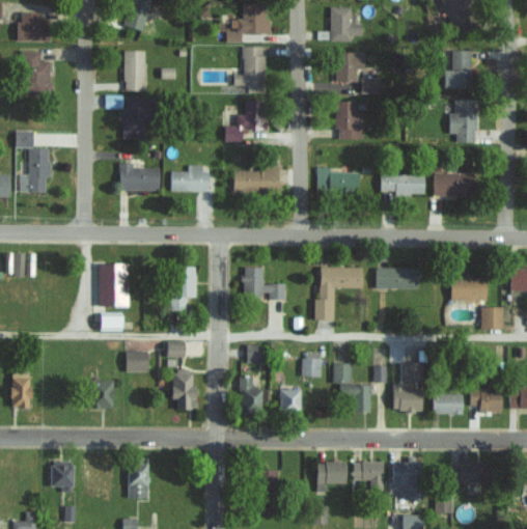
[(150,0),(131,0),(126,27),(145,30),(150,0)]
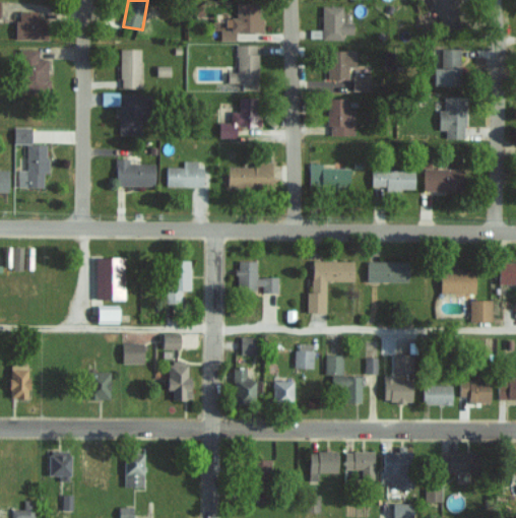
[(432,0),(445,30),(462,23),(453,1),(456,0),(432,0)]
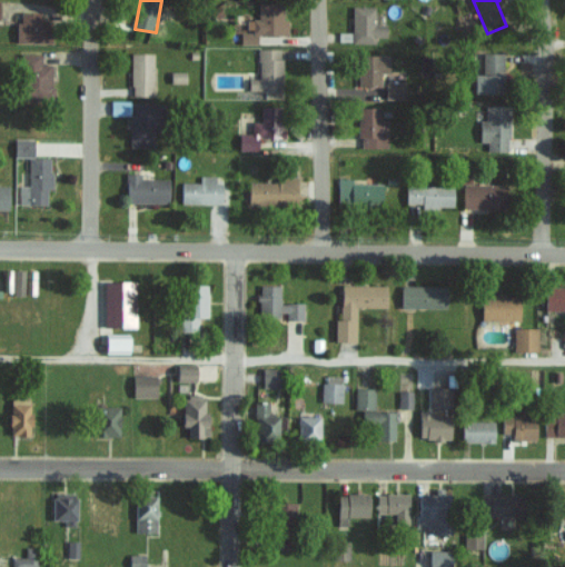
[(244,45),(260,46),(260,36),(290,37),(290,21),(286,21),(287,5),(261,3),(261,20),(250,20),(249,33),(244,33),(244,45)]
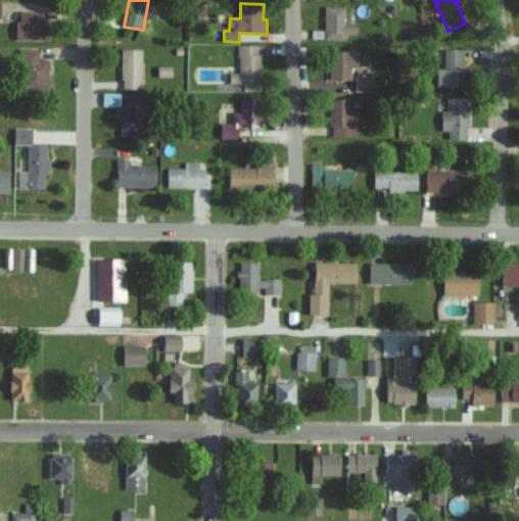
[(347,7),(326,7),(326,41),(347,40),(347,36),(358,35),(358,24),(347,24),(347,7)]
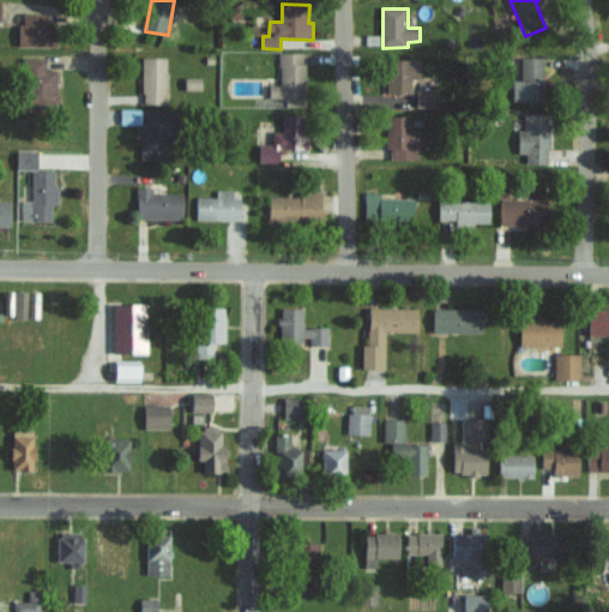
[(19,47),(55,47),(56,27),(46,27),(47,15),(25,15),(25,25),(20,25),(19,47)]
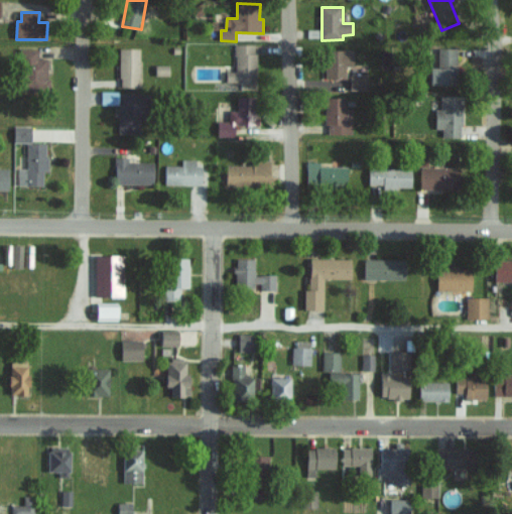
[(237,72),(228,72),(228,90),(259,89),(257,44),(236,45),(237,72)]
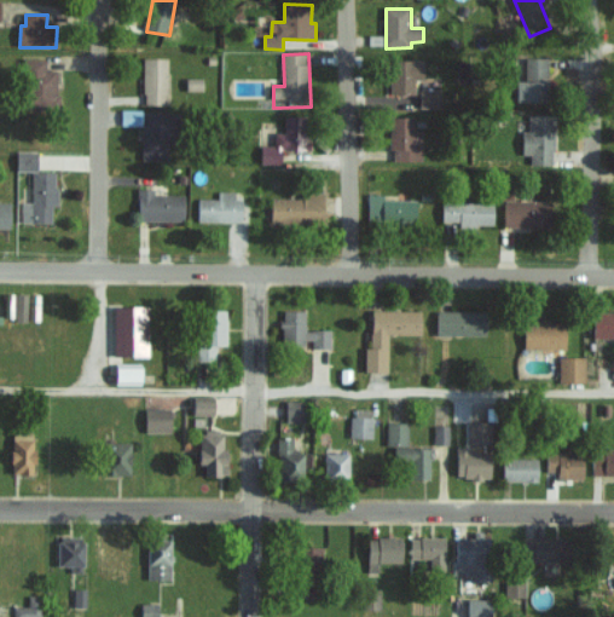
[(58,71),(48,71),(47,59),(23,61),(25,109),(59,108),(58,71)]
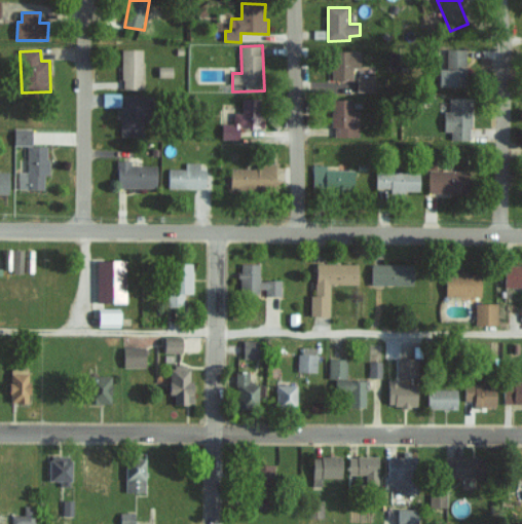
[(144,50),(123,50),(123,90),(144,90),(144,50)]
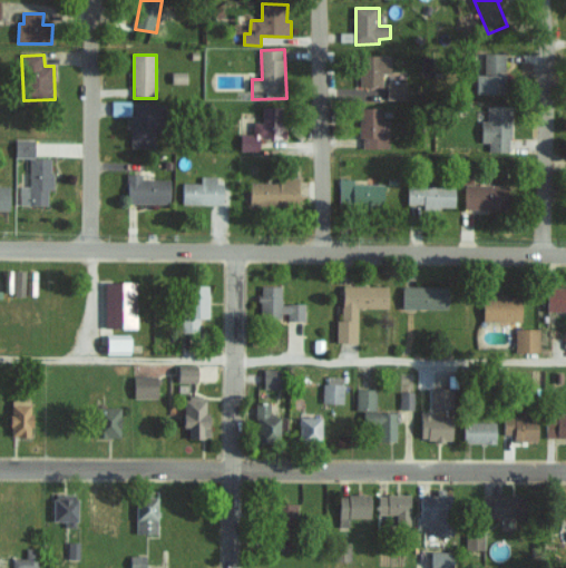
[(508,55),(486,55),(486,75),(477,75),(477,94),(507,95),(508,55)]
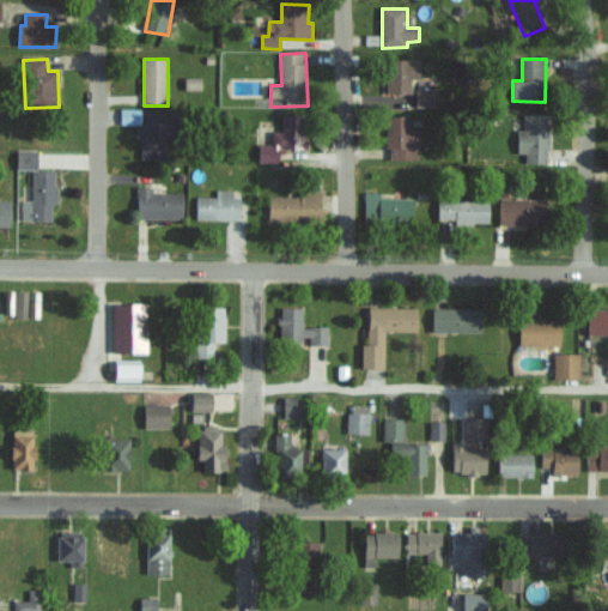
[(421,80),(421,61),(388,60),(387,95),(412,96),(412,80),(421,80)]
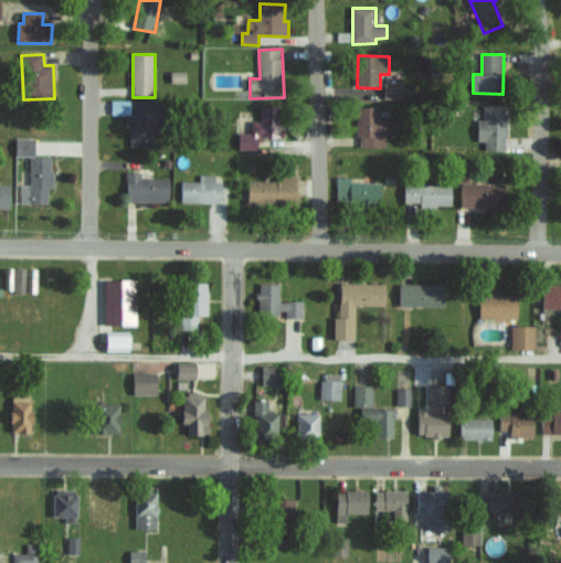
[(187,84),(187,73),(172,73),(171,84),(187,84)]
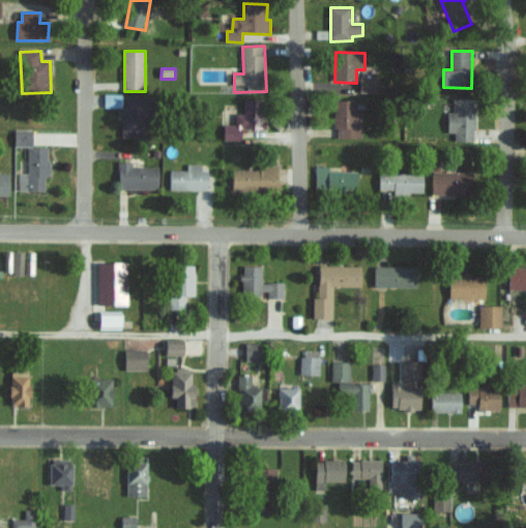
[(361,93),(379,93),(380,78),(361,77),(361,93)]
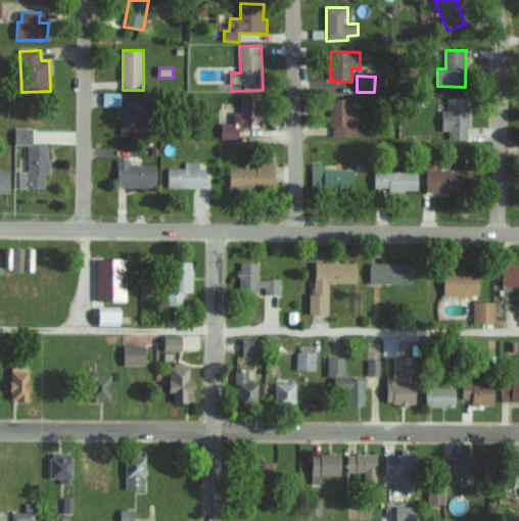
[(122,136),(143,136),(144,95),(104,94),(104,107),(123,107),(122,136)]
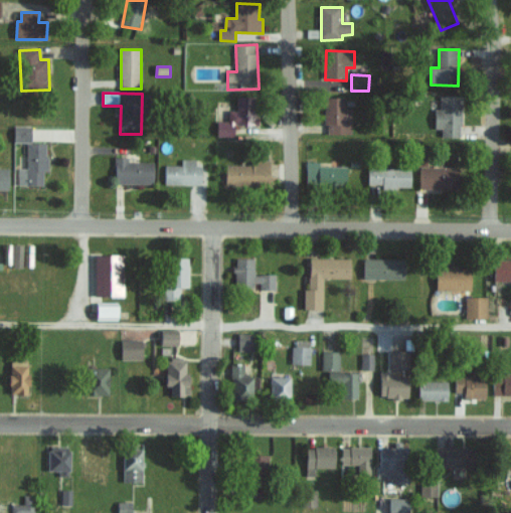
[(443,138),(463,138),(464,97),(442,96),(441,110),(437,110),(436,130),(443,130),(443,138)]
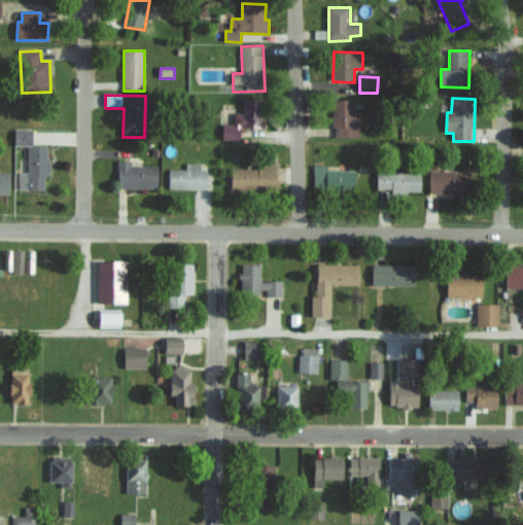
[(223,140),(241,141),(242,129),(264,129),(264,100),(244,99),(244,113),(235,113),(235,125),(223,124),(223,140)]
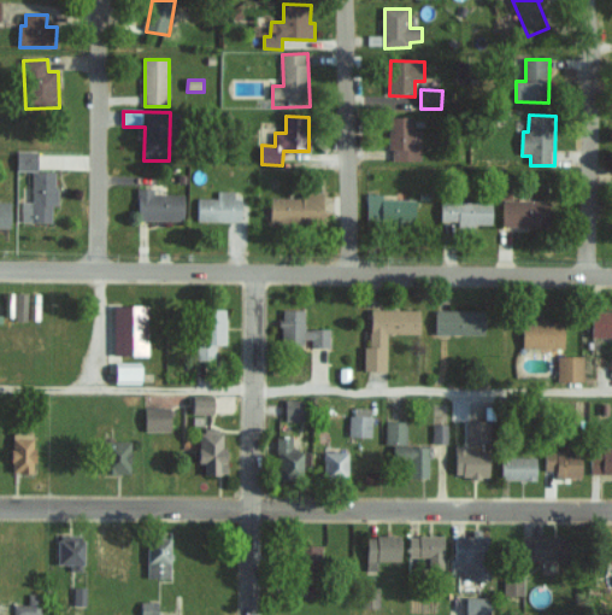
[(422,162),(423,132),(413,132),(415,118),(393,117),(392,162),(422,162)]
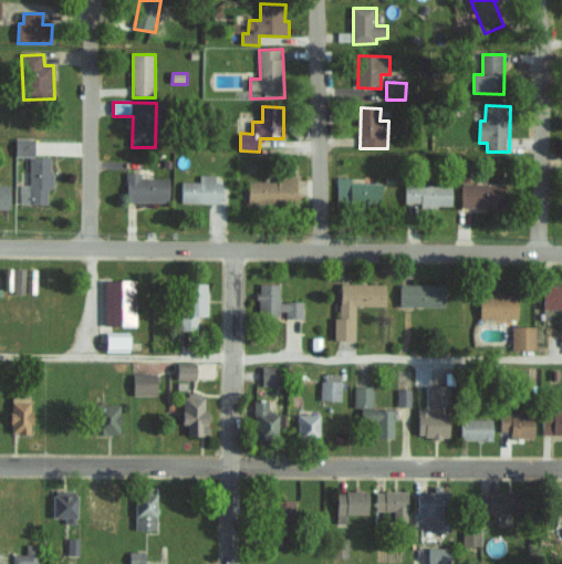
[(37,157),(37,139),(18,139),(18,157),(37,157)]
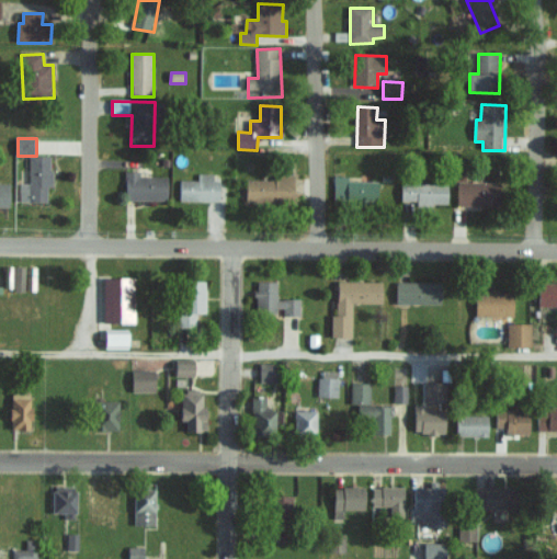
[(49,204),(49,187),(54,187),(54,157),(31,157),(31,184),(22,184),(22,203),(49,204)]
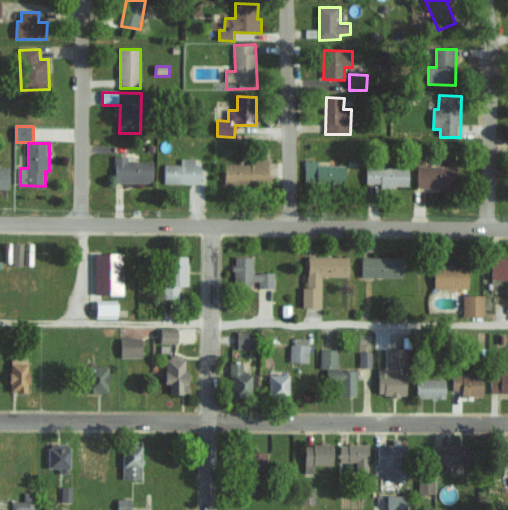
[(129,157),(116,157),(116,184),(154,185),(154,162),(129,161),(129,157)]
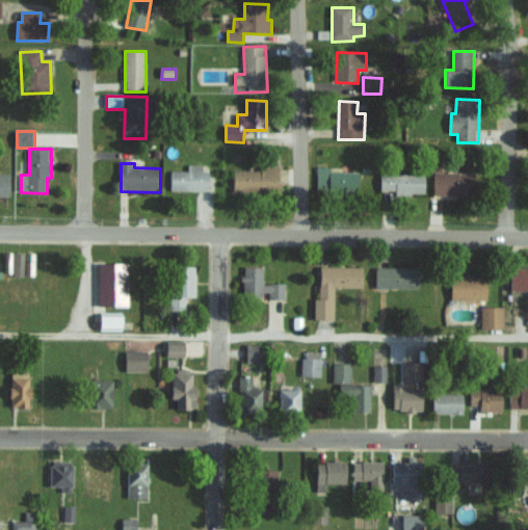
[(172,191),(208,192),(208,166),(189,166),(189,171),(173,171),(172,191)]
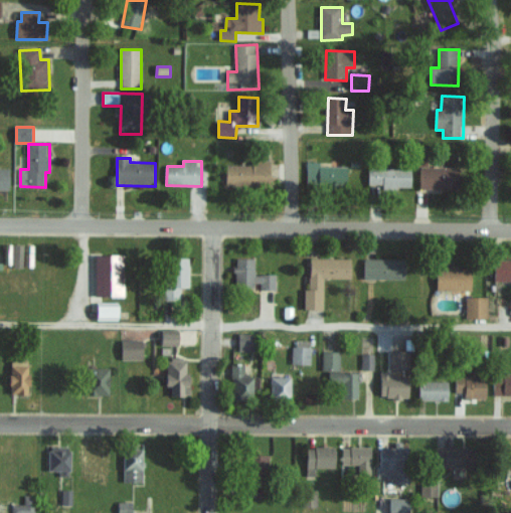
[(227,165),(226,185),(271,187),(272,161),(256,161),(256,166),(227,165)]
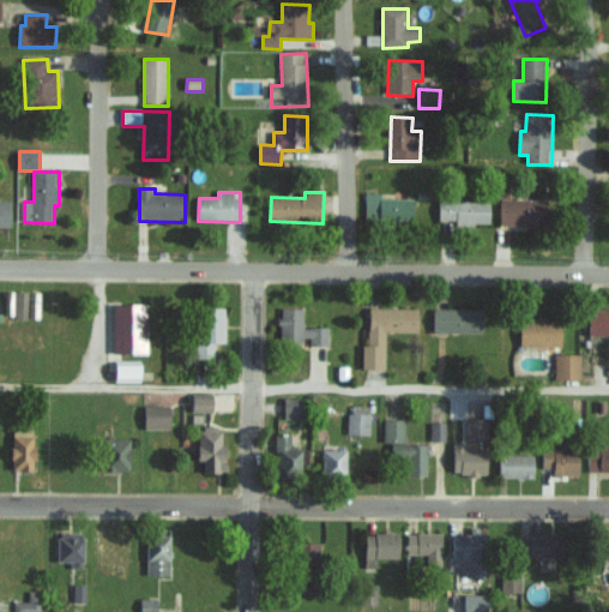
[(368,196),(367,221),(414,222),(415,198),(368,196)]
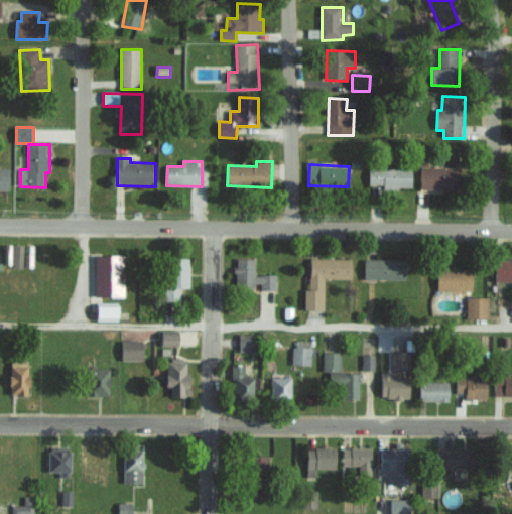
[(0,190),(10,191),(11,168),(0,168),(0,190)]
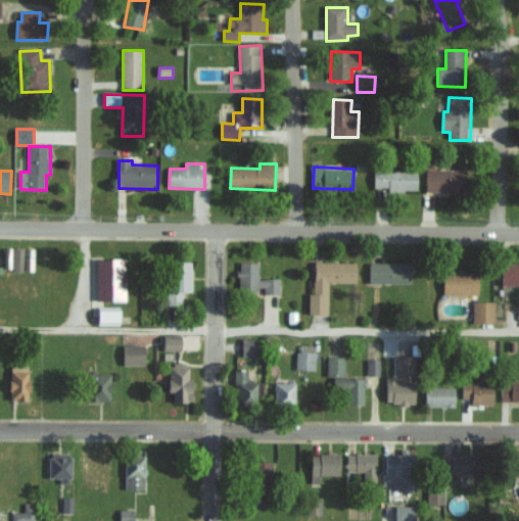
[(427,192),(467,193),(467,171),(427,171),(427,192)]
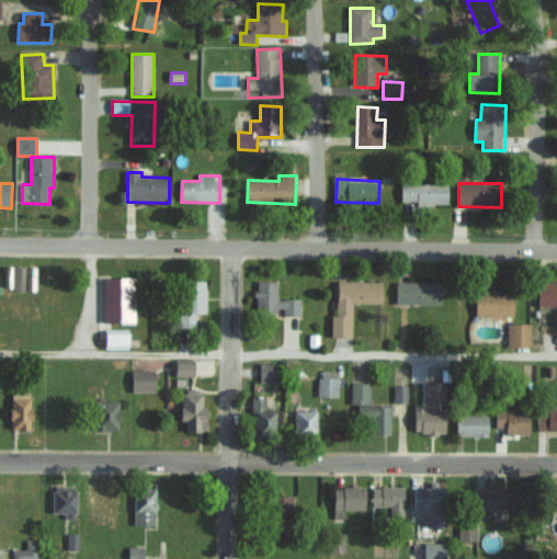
[(402,204),(450,205),(450,184),(402,184),(402,204)]
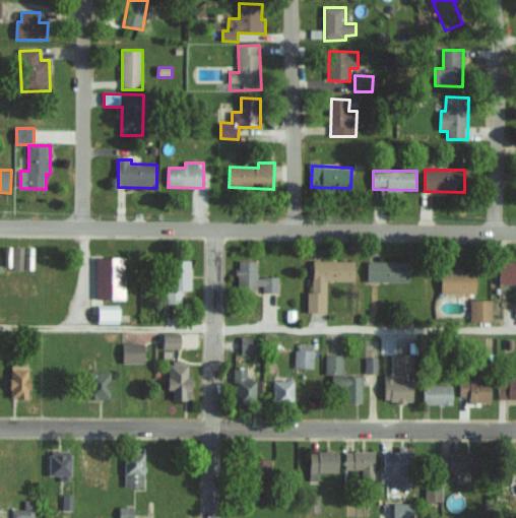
[(25,248),(15,247),(14,270),(24,271),(25,248)]
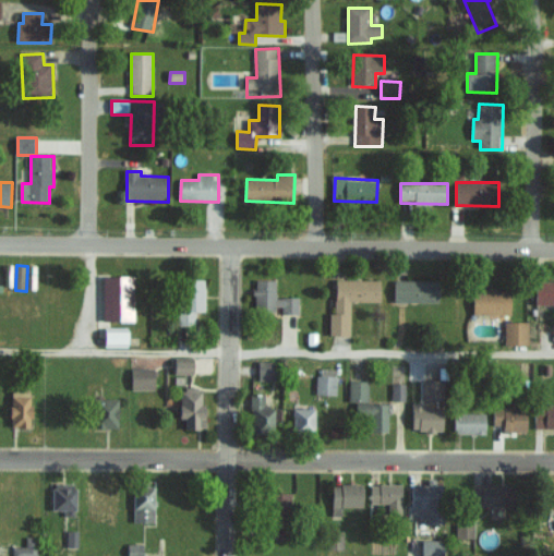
[(104,322),(134,322),(135,277),(104,277),(104,322)]
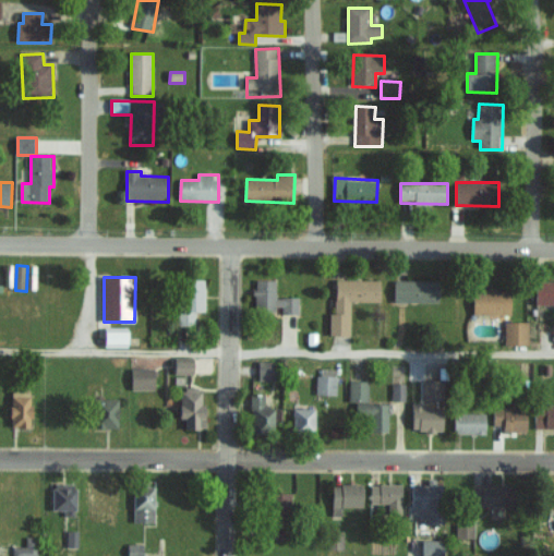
[(206,280),(180,280),(181,328),(196,328),(196,312),(207,312),(206,280)]
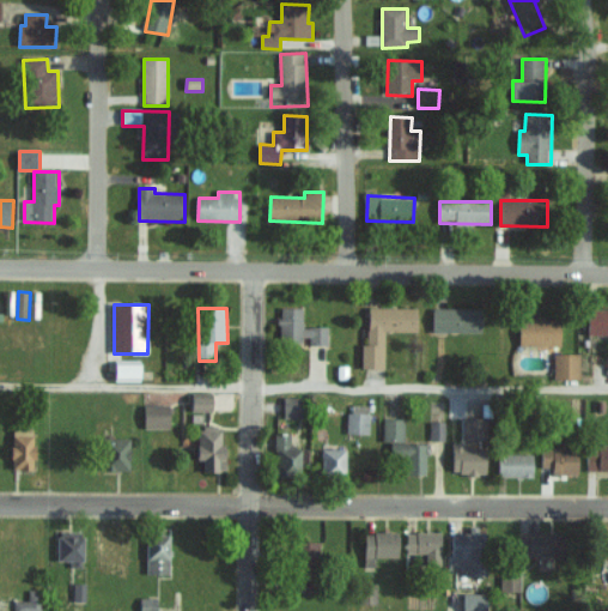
[(388,332),(419,333),(419,309),(370,308),(370,345),(364,345),(363,369),(387,369),(388,332)]
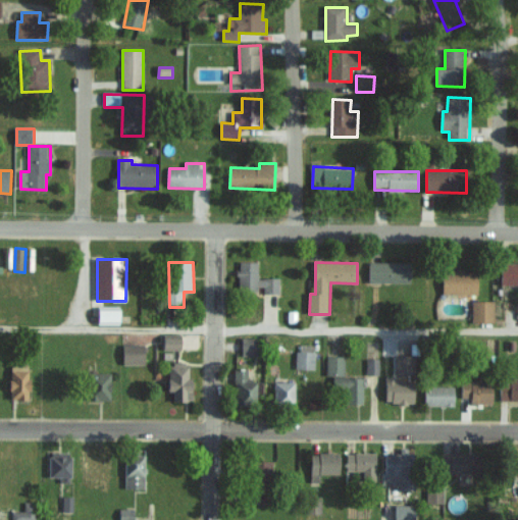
[(260,263),(240,263),(240,293),(262,293),(262,295),(280,295),(280,278),(259,278),(260,263)]
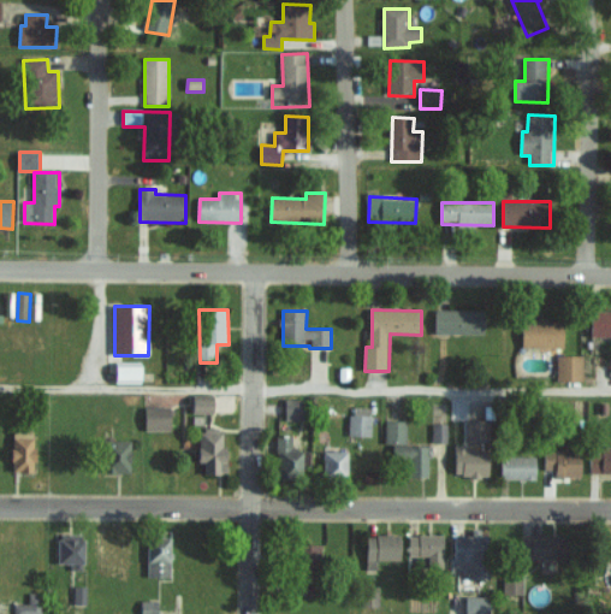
[(437,335),(486,335),(486,311),(437,311),(437,335)]
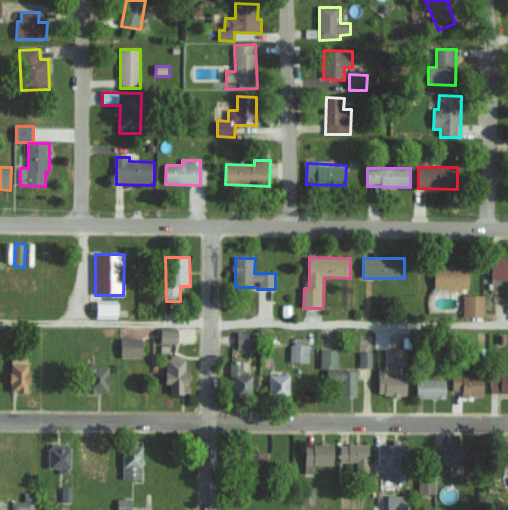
[(507,259),(493,259),(492,280),(507,280),(507,259)]
